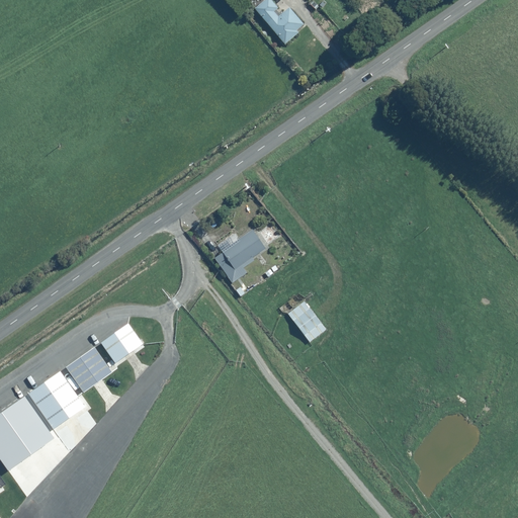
[(269,0),(263,0),(252,10),(283,46),(297,33),(294,31),(303,25),(287,8),(276,17),(273,13),(277,9),(269,0)]
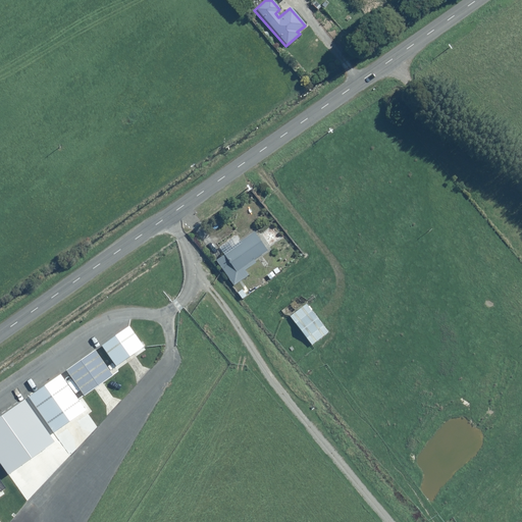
[(254,230),(215,260),(235,284),(249,274),(246,270),(255,263),(253,260),(267,249),(254,230)]
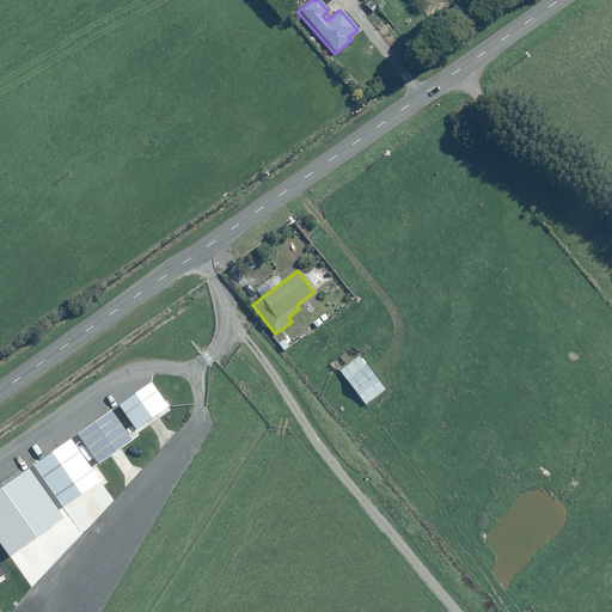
[(359,355),(340,369),(365,404),(384,390),(359,355)]
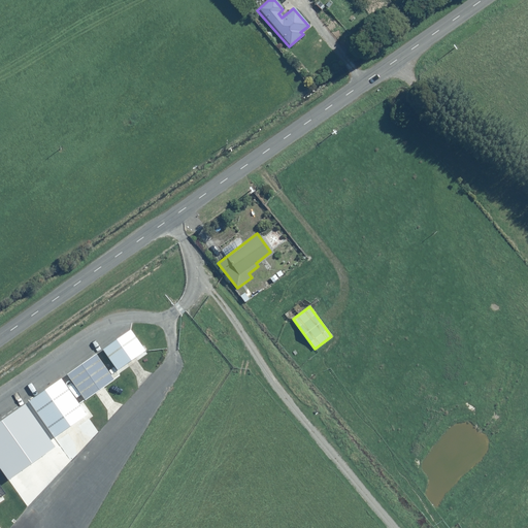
[(133,329),(106,349),(121,369),(132,360),(147,350),(133,329)]
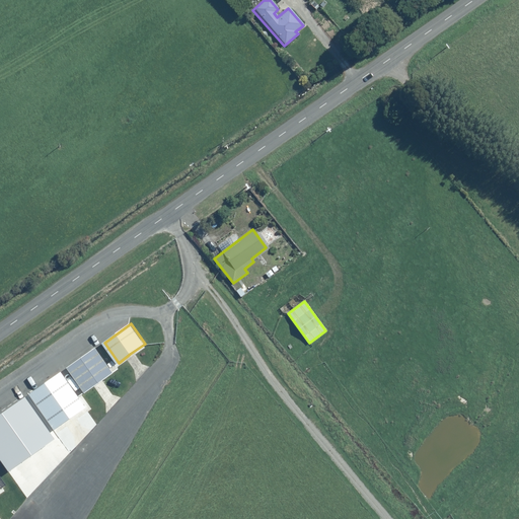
[(97,348),(68,368),(85,393),(98,384),(115,373),(97,348)]
